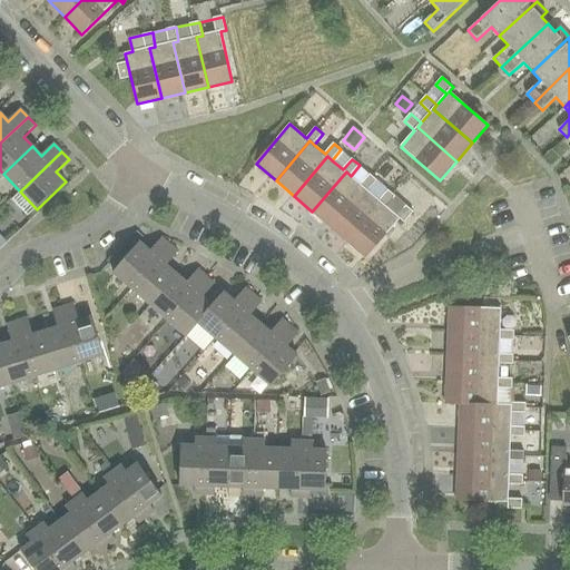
[(346,172),(312,212),(330,227),(364,188),(369,192),(377,180),(370,175),(361,185),(351,176),(346,172)]
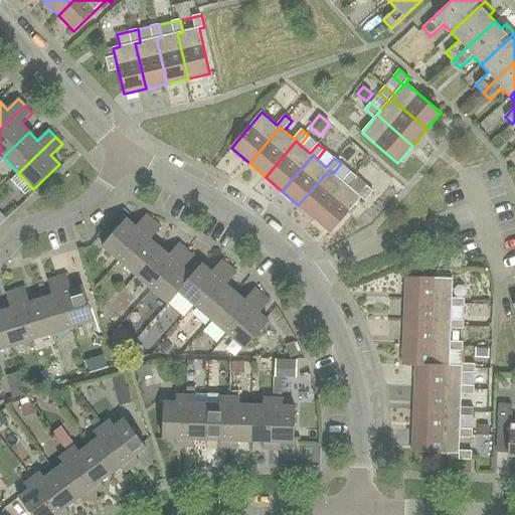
[(343,181),(333,173),(329,170),(298,205),(315,219),(345,184),(349,187),(357,178),(351,172),(343,181)]
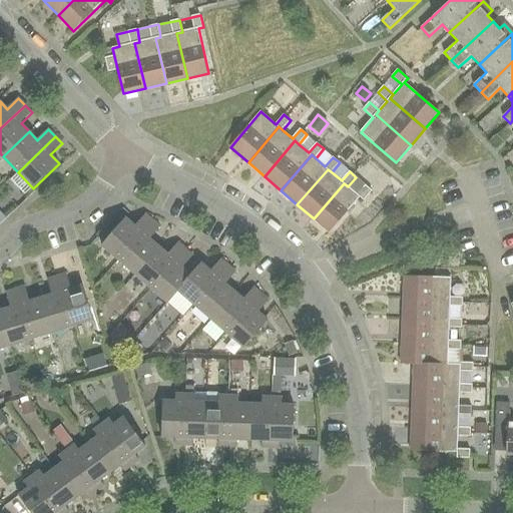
[(344,183),(314,218),(330,232),(360,197),(364,201),(373,191),(356,177),(348,186),(344,183)]
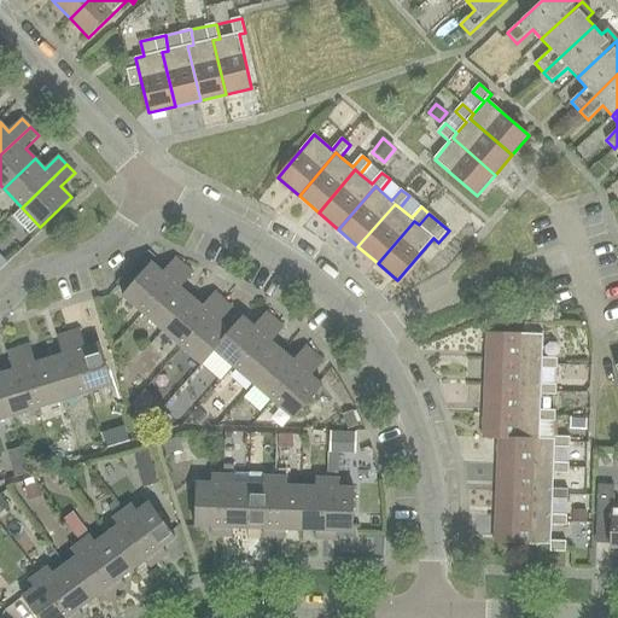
[(144,314),(185,267),(175,258),(163,273),(152,263),(123,296),(144,314)]
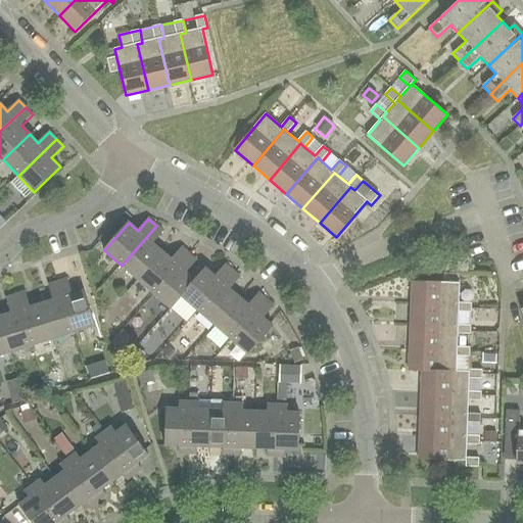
[(138,280),(162,252),(153,244),(163,232),(156,226),(122,266),(138,280)]
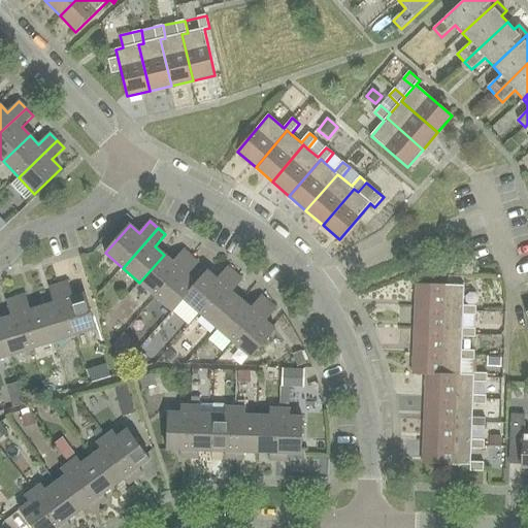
[(157,297),(191,257),(184,251),(173,262),(164,255),(139,283),(157,297)]
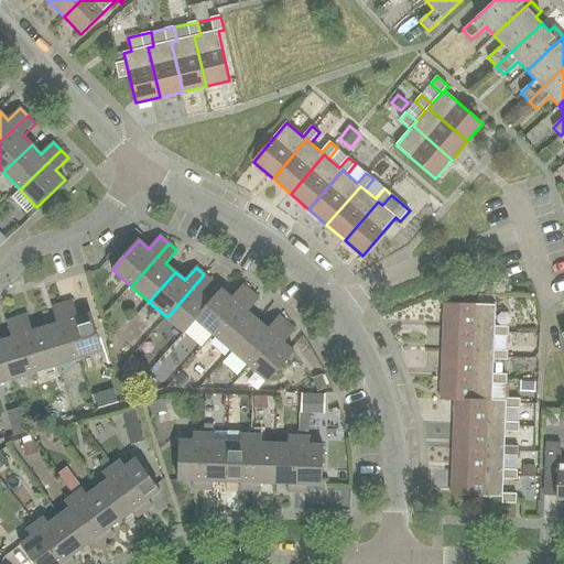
[(210,303),(201,294),(213,281),(204,274),(167,317),(185,333),(197,321),(196,320),(210,303)]
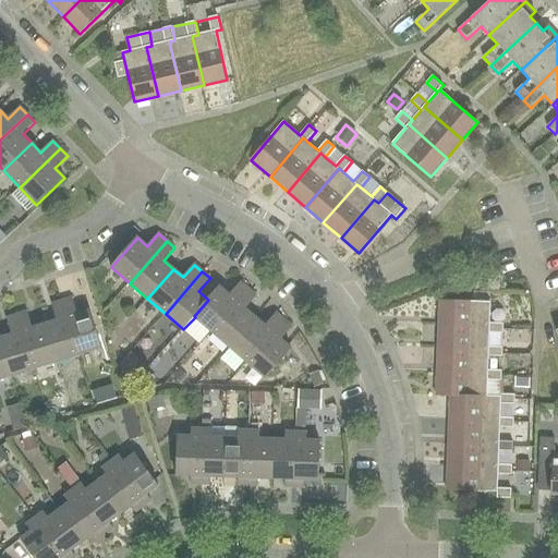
[(211,331),(249,289),(241,282),(230,295),(219,287),(208,300),(194,316),(195,317),(211,331)]
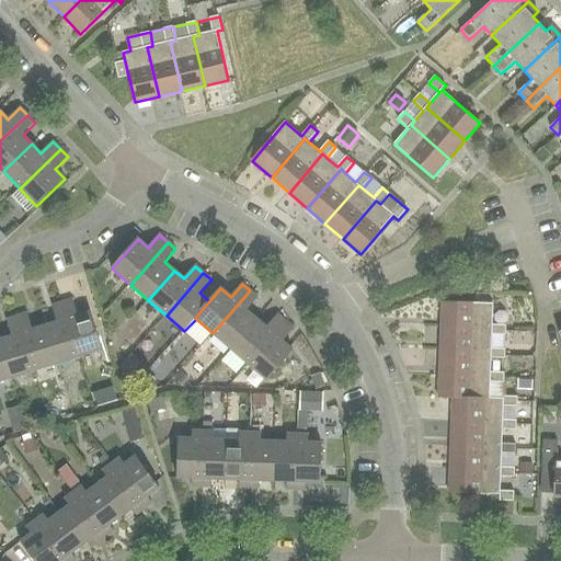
[(231,350),(256,319),(247,311),(258,298),(250,290),(213,333),(231,350)]
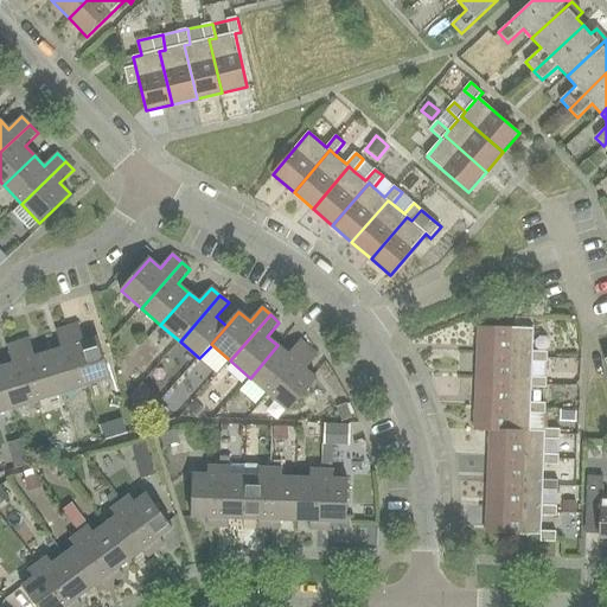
[(87,387),(112,378),(98,338),(84,343),(80,325),(68,328),(87,387)]
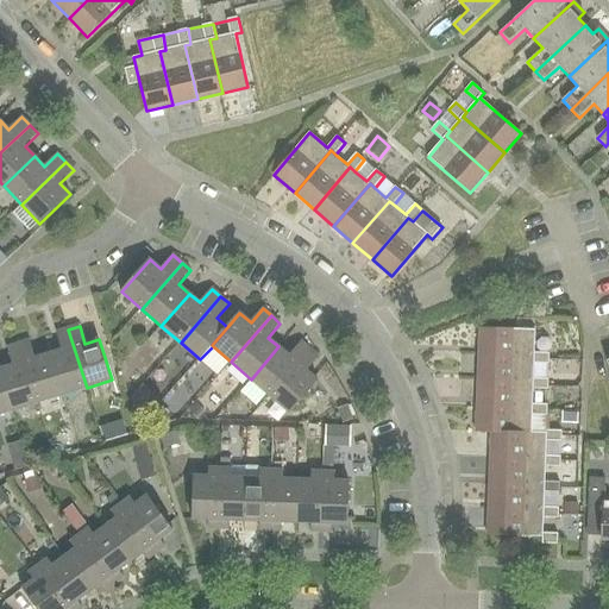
[(481,328),(479,356),(534,357),(534,364),(550,364),(550,353),(535,353),(535,330),(481,328)]
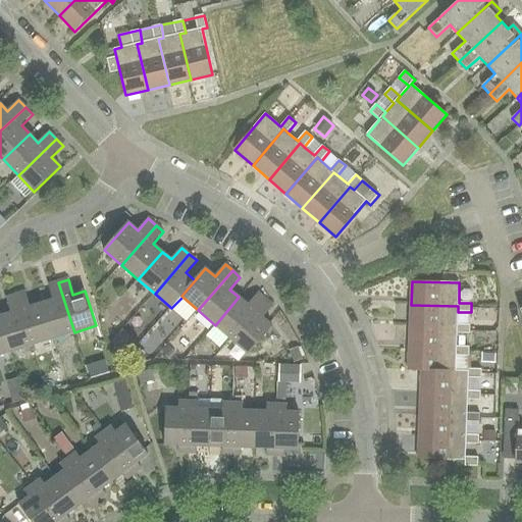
[(53,338),(74,332),(58,282),(49,284),(54,300),(42,304),(53,338)]
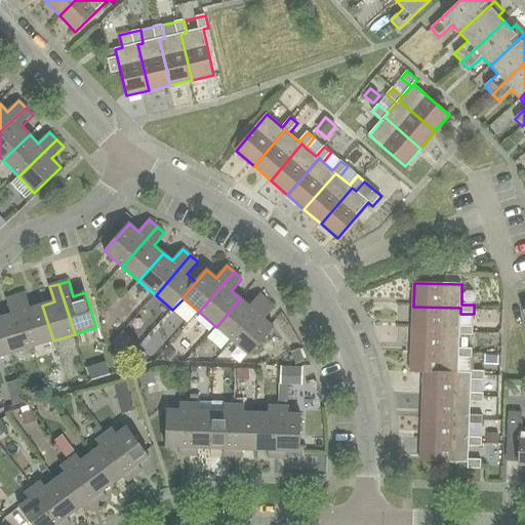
[(53,340),(42,306),(31,309),(26,294),(16,296),(32,348),(53,340)]
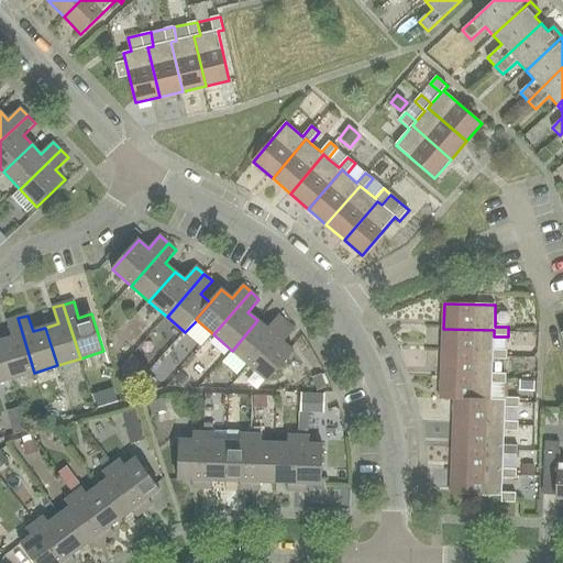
[(250,366),(287,323),(278,316),(267,329),(257,320),(232,351),(250,366)]
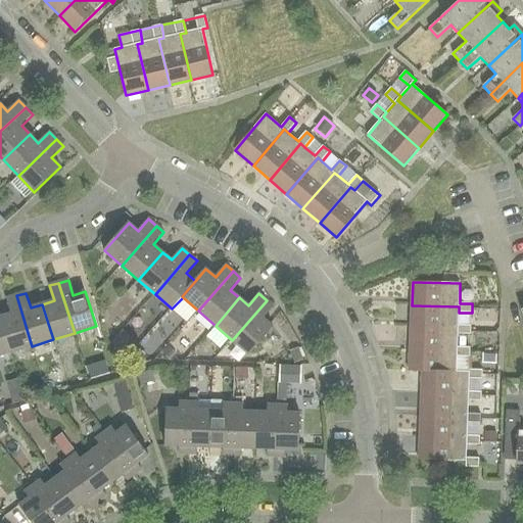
[(0,317),(11,352),(32,346),(16,295),(7,298),(11,314),(0,317)]
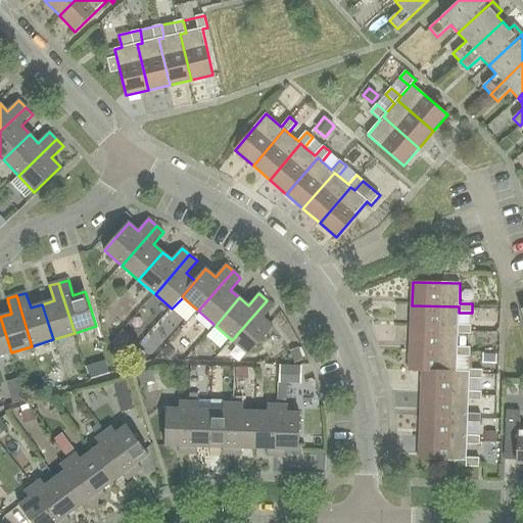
[(264,319),(274,306),(267,300),(232,340),(249,354),(273,327),(264,319)]
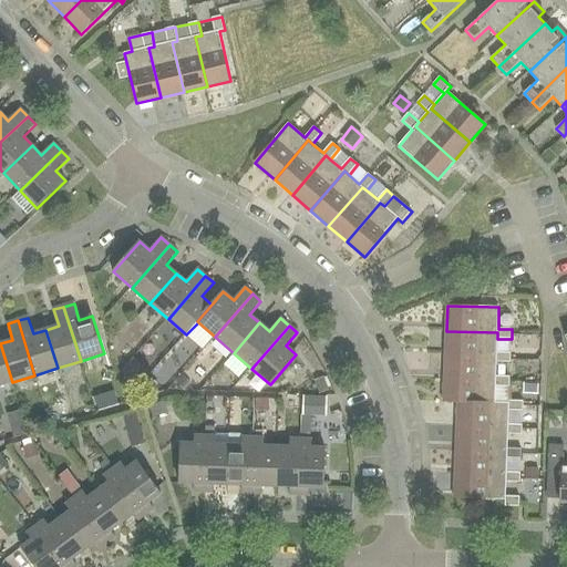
[(446,331),(445,354),(497,357),(497,362),(511,363),(511,353),(497,352),(497,339),(497,332),(446,331)]
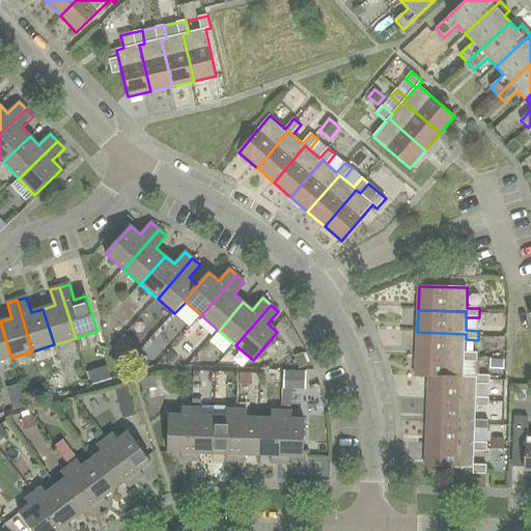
[(0,361),(11,358),(0,322),(0,361)]
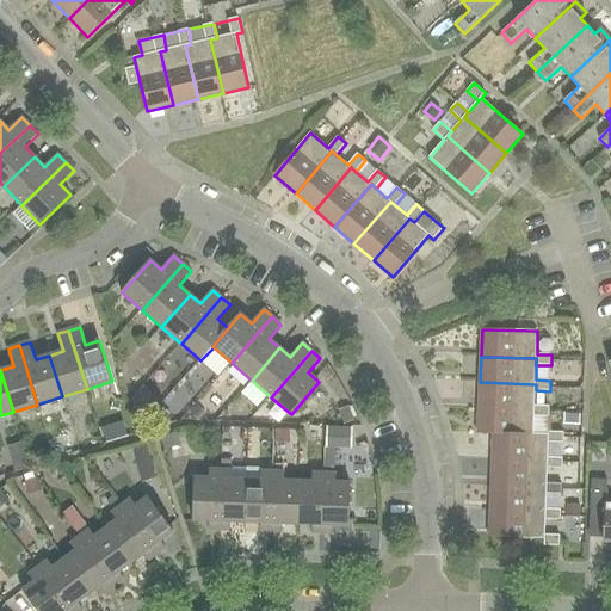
[(136,371),(129,380),(139,388),(146,380),(136,371)]
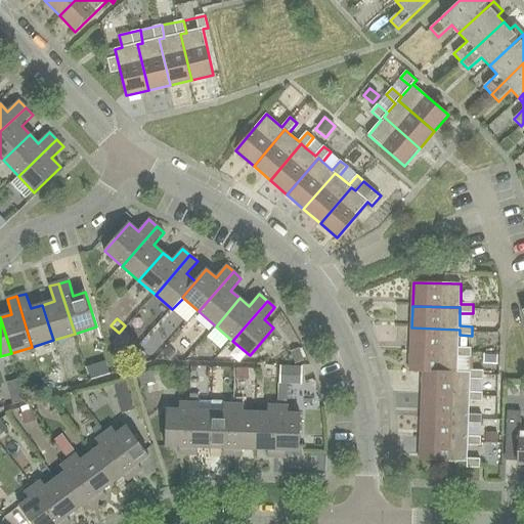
[(131,354),(143,342),(130,328),(117,339),(131,354)]
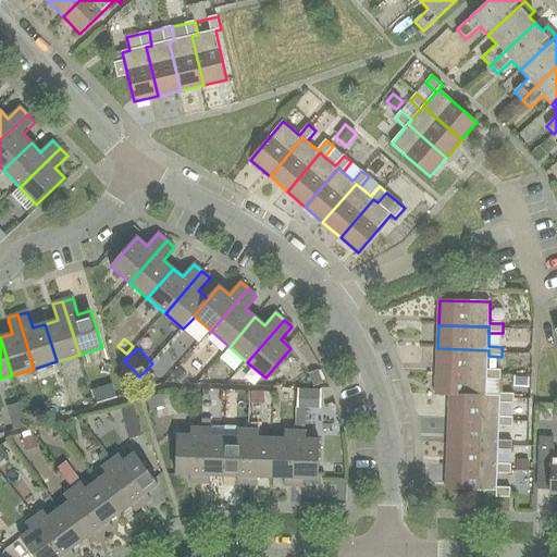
[(437,348),(436,372),(487,374),(487,380),(500,380),(502,370),(487,370),(489,356),(489,350),(437,348)]
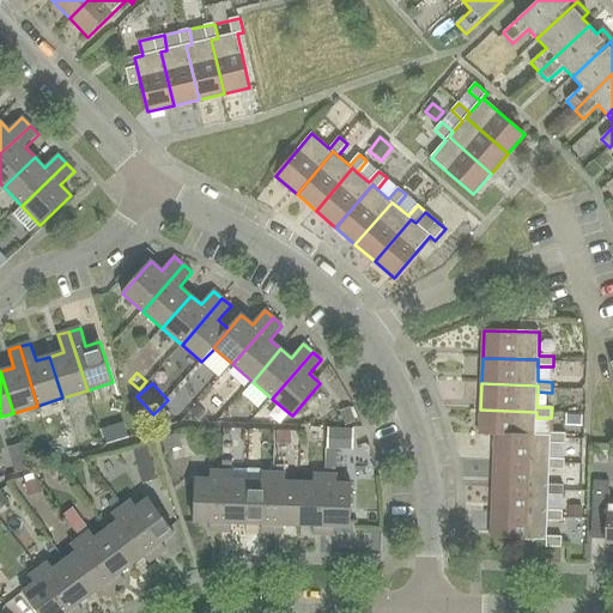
[(199,407),(190,413),(199,423),(207,417),(199,407)]
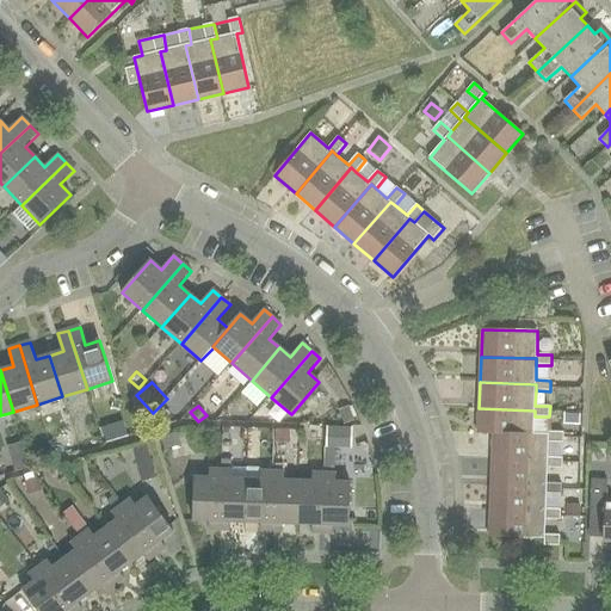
[(161,407),(152,418),(160,426),(170,414),(161,407)]
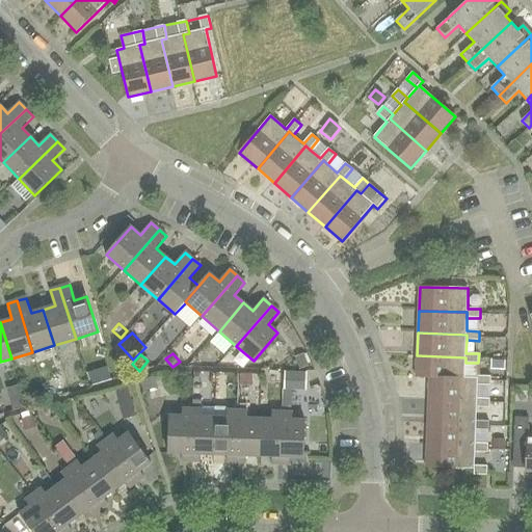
[(302,354),(294,357),(300,370),(308,367),(302,354)]
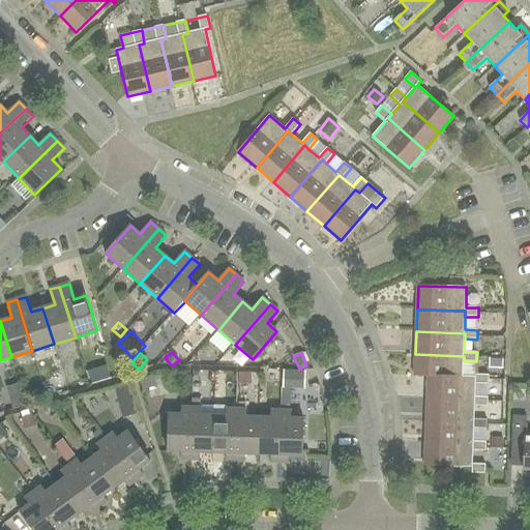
[(415,354),(415,376),(428,377),(463,377),(464,361),(464,356),(415,354)]
